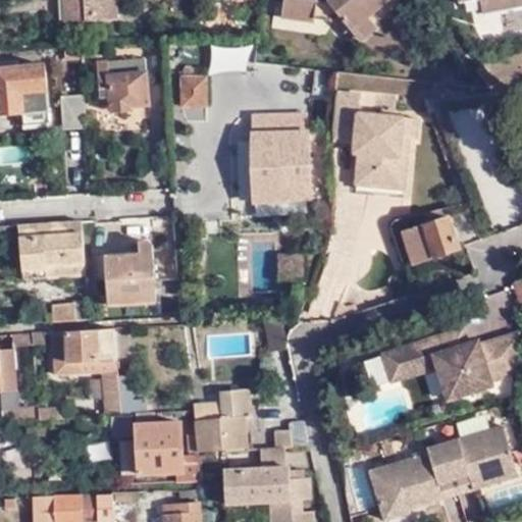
[(60,0),(62,18),(70,18),(68,0),(60,0)]
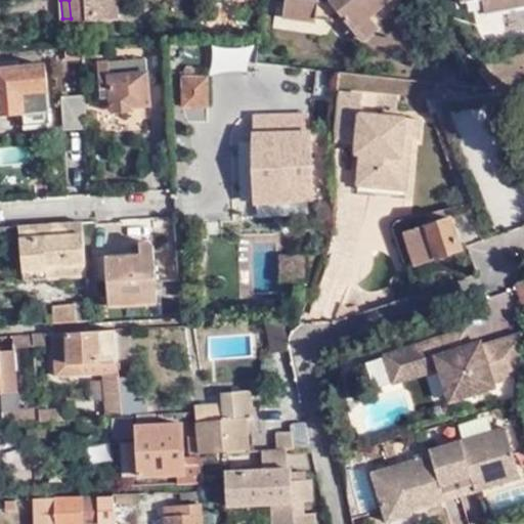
[(69,0),(71,18),(116,15),(115,0),(69,0)]
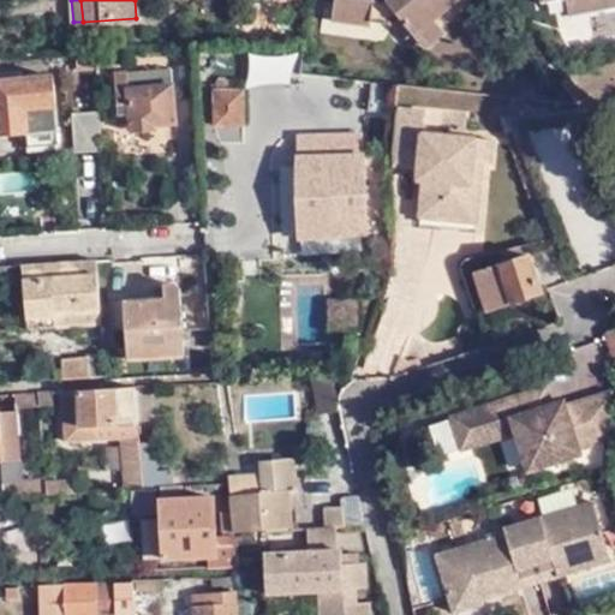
[(412,35),(425,24),(451,0),(333,0),(330,22),(369,28),(370,24),(386,27),(396,17),(412,35)]
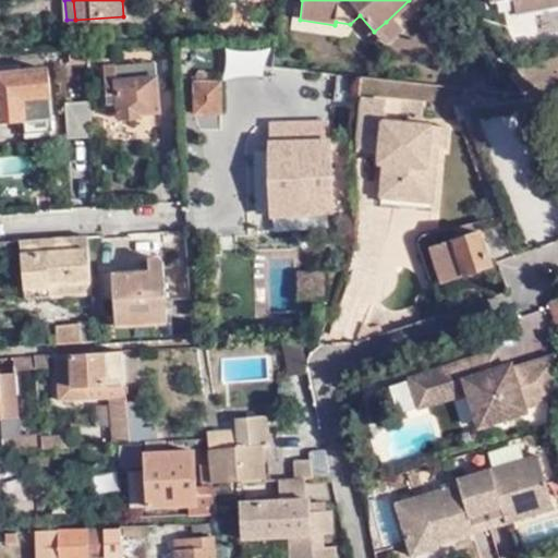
[(542,0),(513,0),(516,9),(544,4),(542,0)]
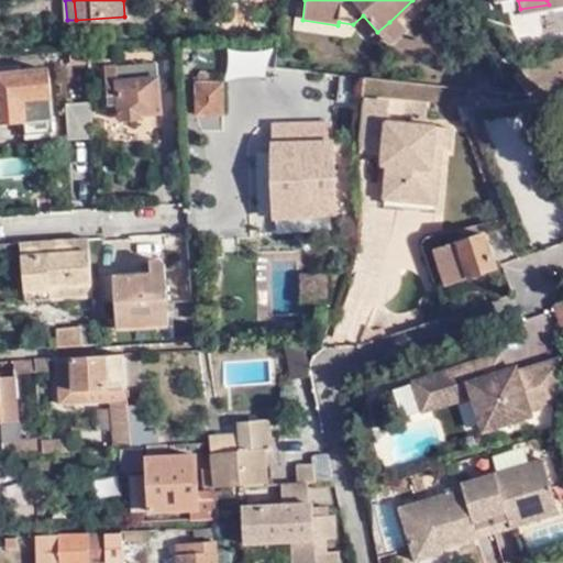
[(400,34),(389,22),(377,32),(388,45),(400,34)]
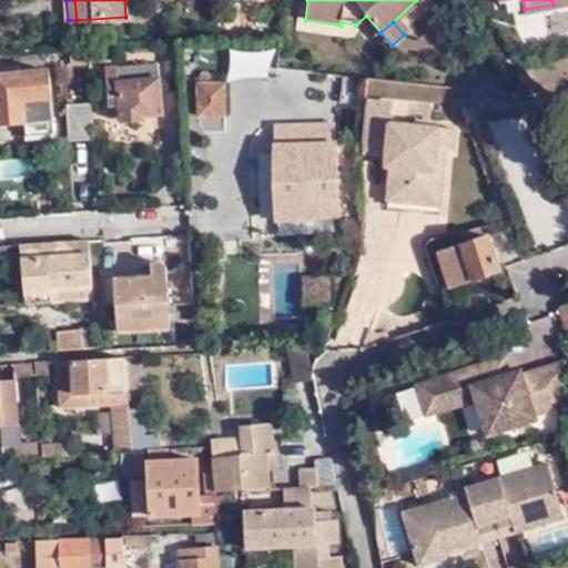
[(89,48),(72,49),(72,64),(90,64),(89,50),(89,48)]
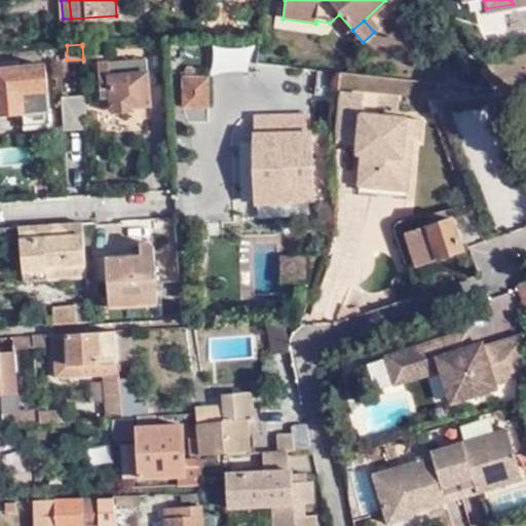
[(257,44),(256,59),(271,61),(273,46),(257,44)]
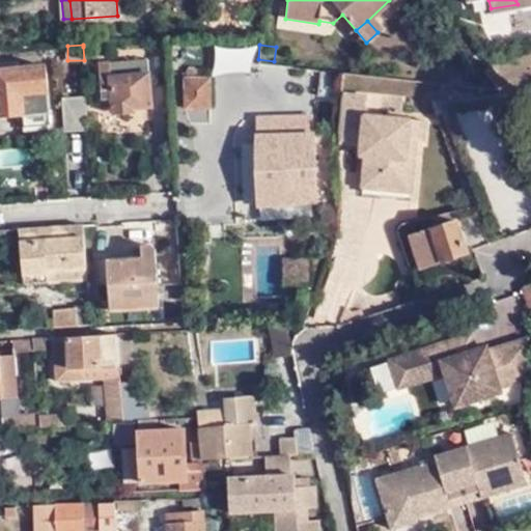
[(83,47),(84,60),(103,59),(102,47),(83,47)]
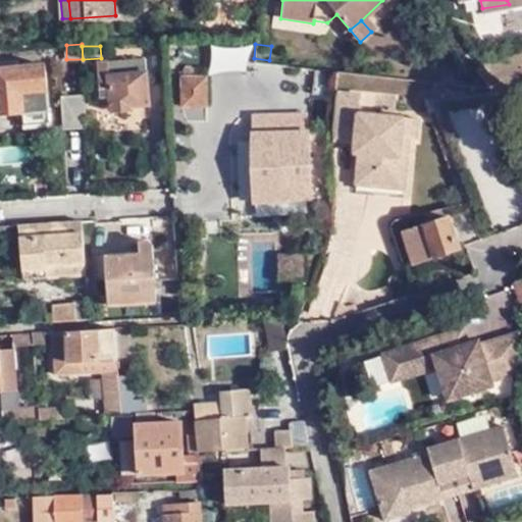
[(0,113),(27,112),(29,124),(56,123),(55,108),(50,109),(48,65),(1,67),(0,59),(0,113)]
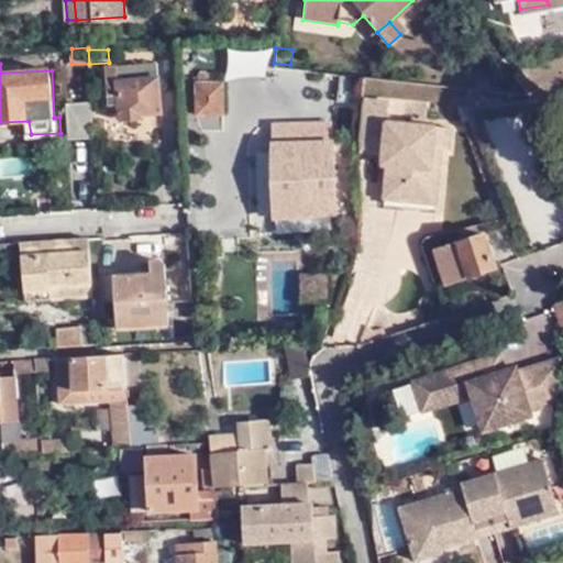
[(157,67),(106,70),(108,109),(118,109),(118,120),(159,117),(157,67)]
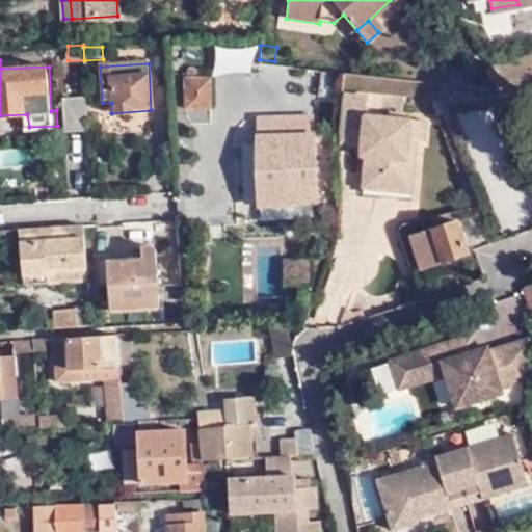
[(186,76),(188,105),(213,103),(209,65),(188,67),(188,76),(186,76)]
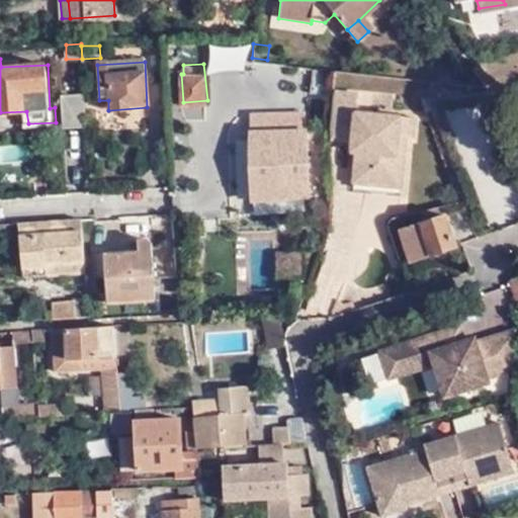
[(356,90),(332,88),(327,132),(349,133),(349,143),(348,153),(354,154),(351,185),(371,187),(371,181),(402,181),(403,131),(396,131),(397,111),(355,109),(356,90)]
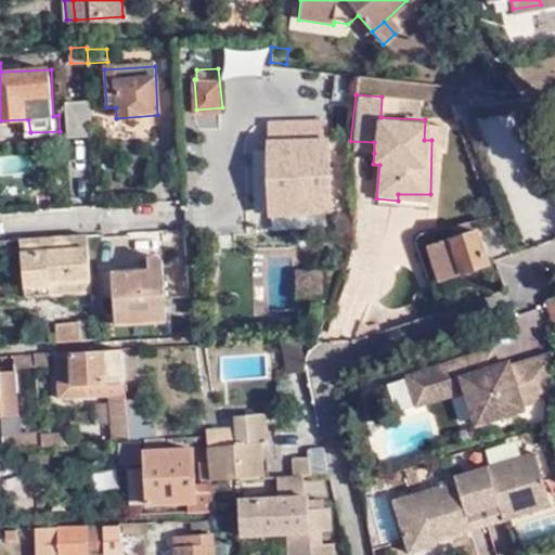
[(71,136),(93,136),(91,102),(69,102),(71,136)]
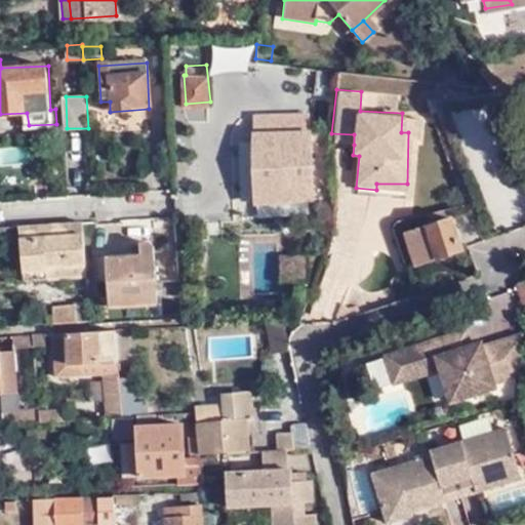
[(419,114),(402,113),(401,132),(408,132),(417,132),(419,114)]
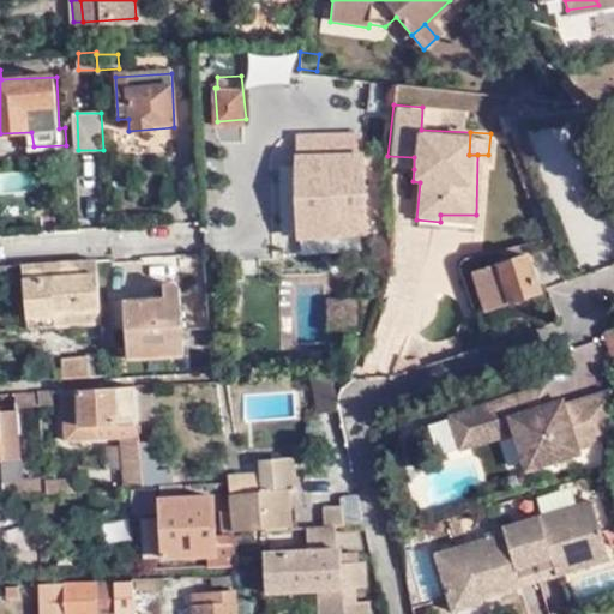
[(361,133),(295,134),(298,238),(363,236),(361,133)]
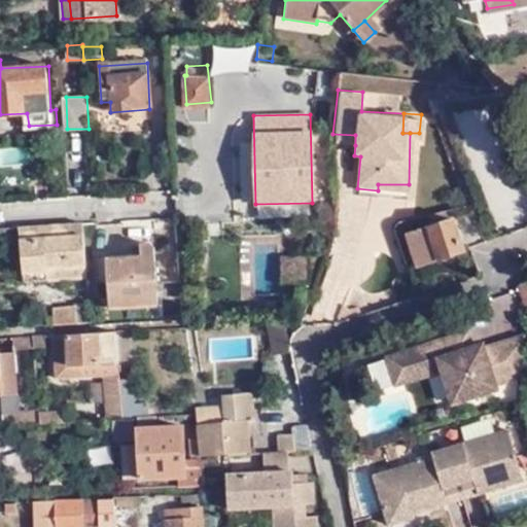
[(355,135),(332,134),(334,144),(355,145),(355,135)]
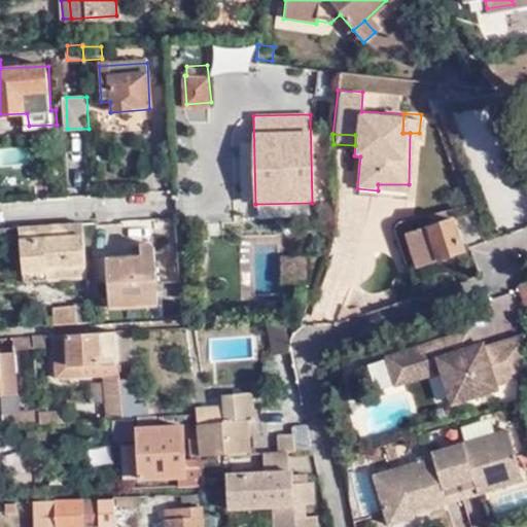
[(378,184),(378,190),(409,192),(409,184),(378,184)]
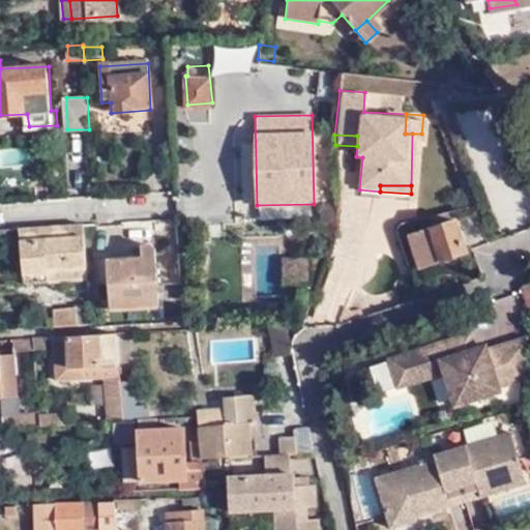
[(453,222),(411,236),(422,266),(465,251),(453,222)]
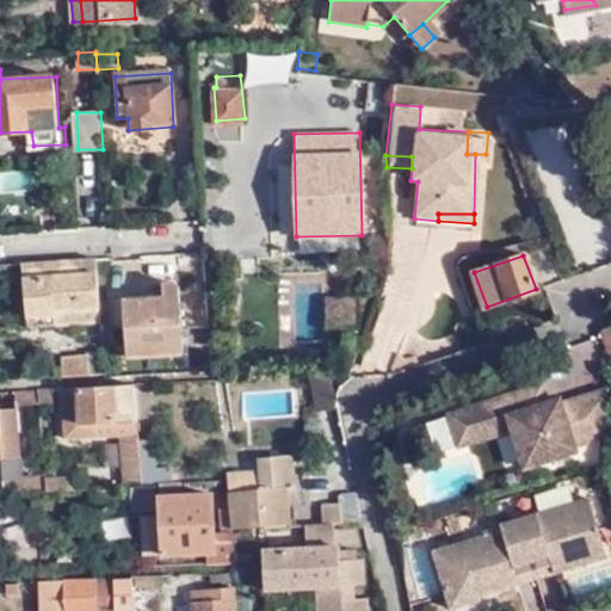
[(103,327),(98,259),(25,263),(29,331),(103,327)]
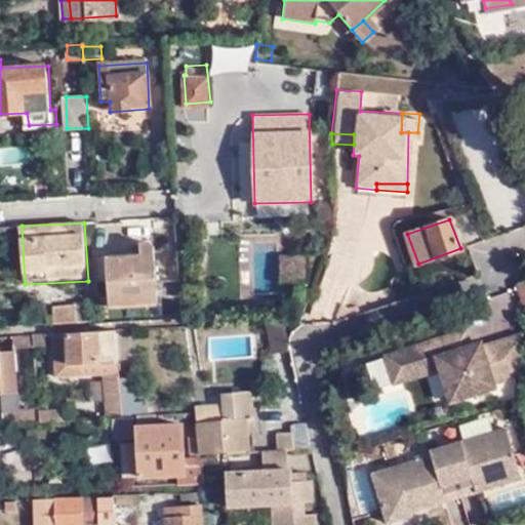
[(111,307),(158,304),(155,245),(151,241),(142,243),(142,253),(109,255),(111,307)]
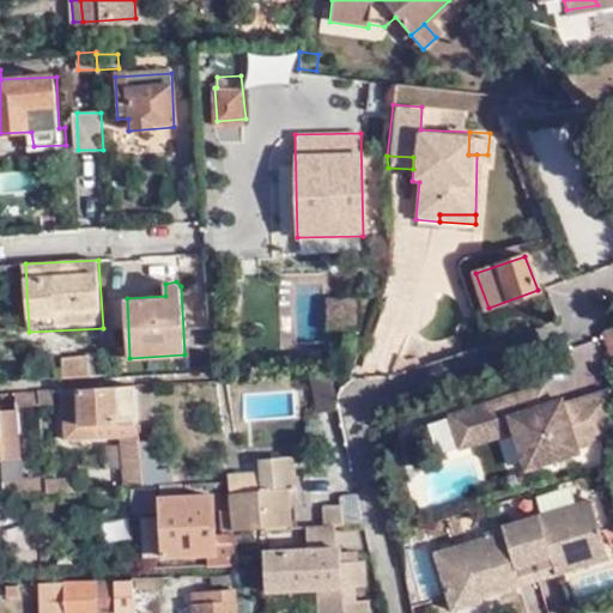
[(343,331),(366,329),(378,296),(341,297),(343,331)]
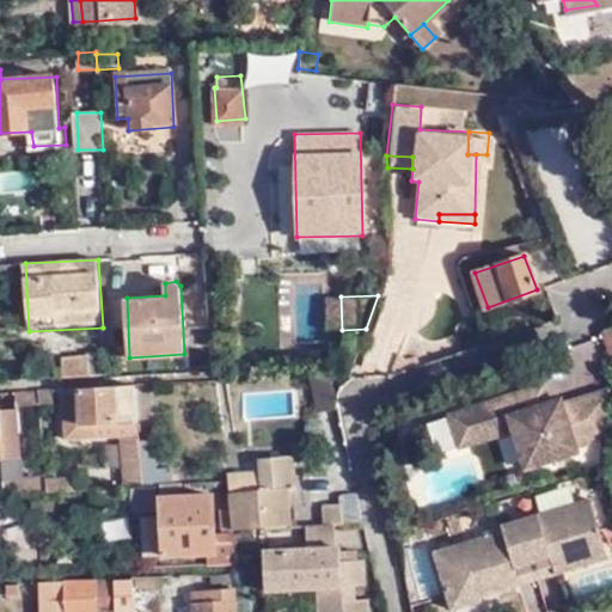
[(329,330),(342,330),(341,297),(328,297),(329,330)]
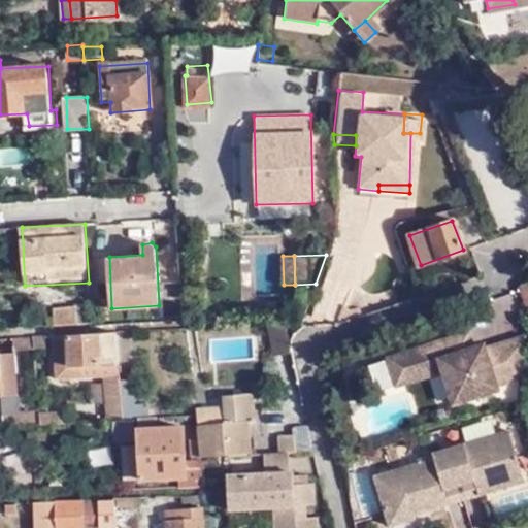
[(54,325),(91,323),(90,303),(74,303),(74,307),(53,307),(54,325)]
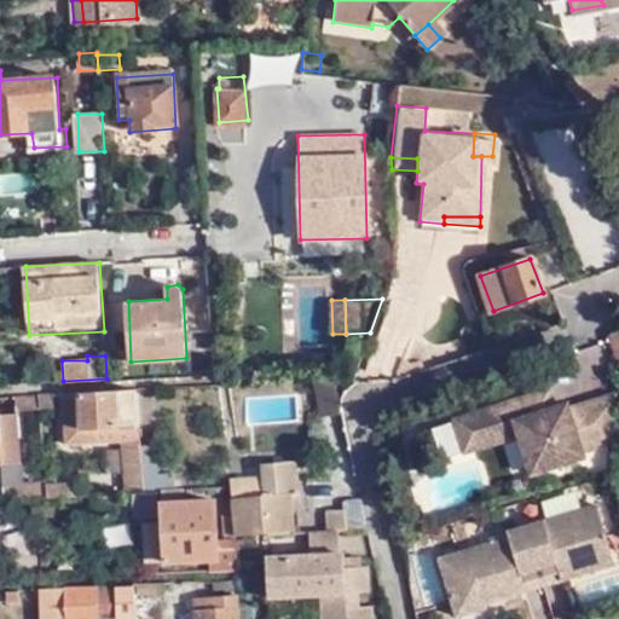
[(394,377),(423,366),(422,360),(411,365),(403,360),(394,377)]
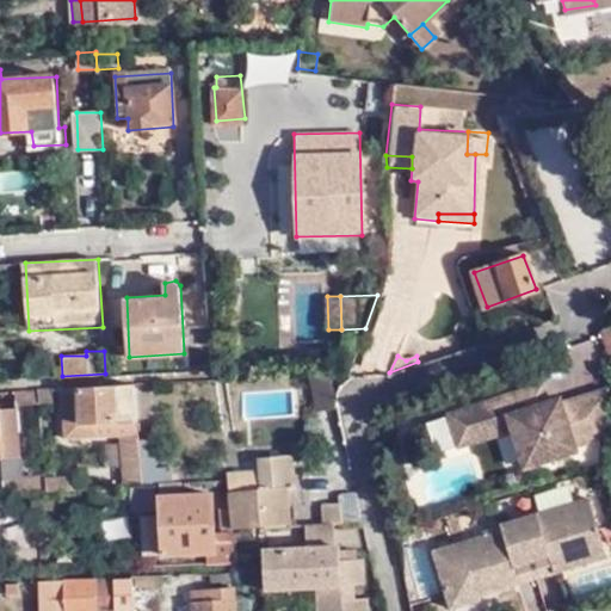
[(420,366),(418,362),(389,372),(393,376),(420,366)]
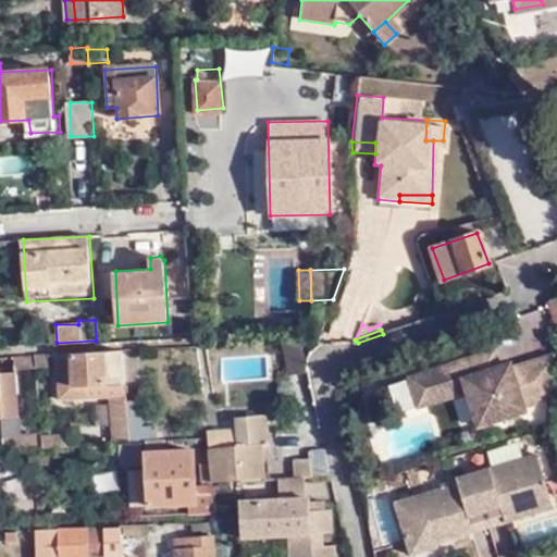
[(284,345),(286,371),(306,370),(304,343),(284,345)]
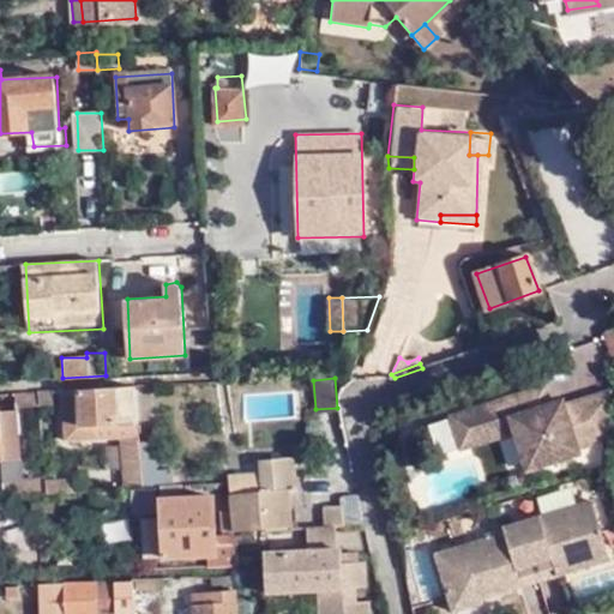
[(540,404),(552,402),(546,383),(534,387),(540,404)]
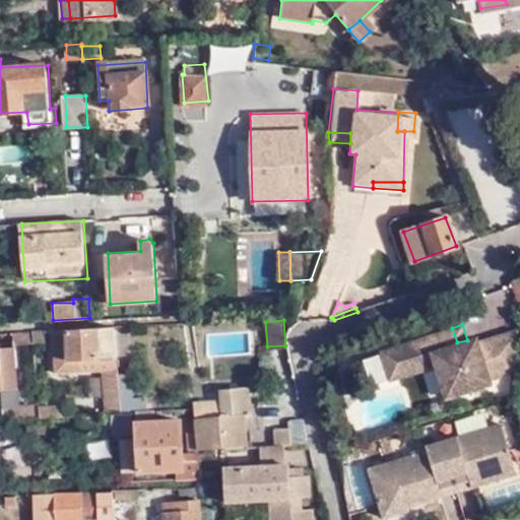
[(102,360),(118,359),(117,327),(52,331),(55,372),(79,372),(78,361),(102,360)]
